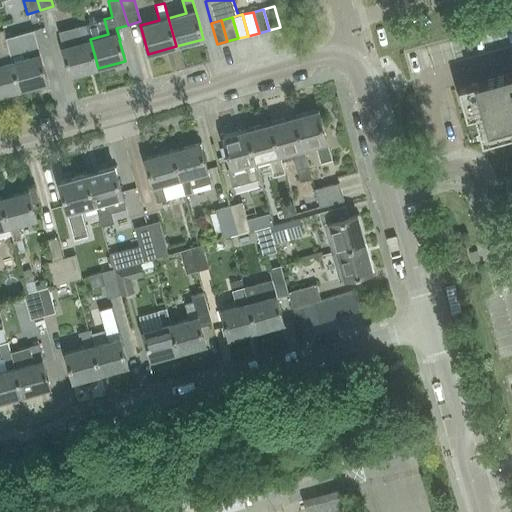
[(98,68),(90,39),(86,24),(77,26),(58,32),(70,75),(98,68)]
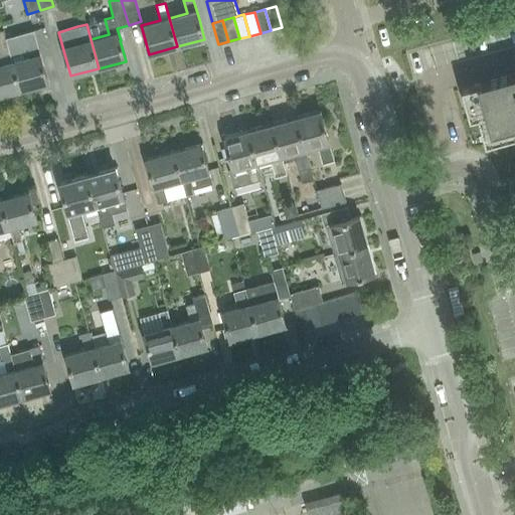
[(33,29),(5,37),(20,91),(47,82),(41,61),(42,61),(36,38),(33,29)]
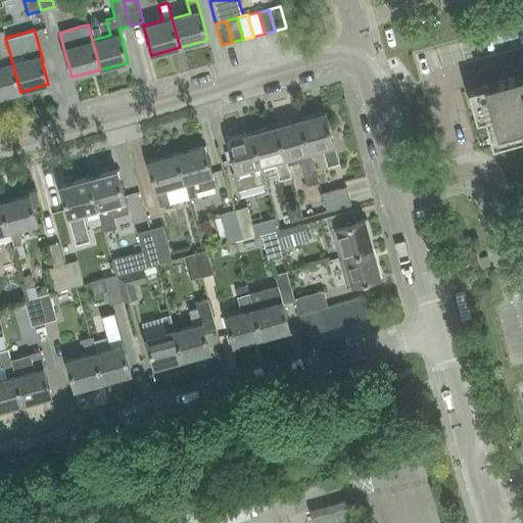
[(0,97),(20,92),(3,31),(0,32),(0,51),(4,64),(0,65),(0,97)]
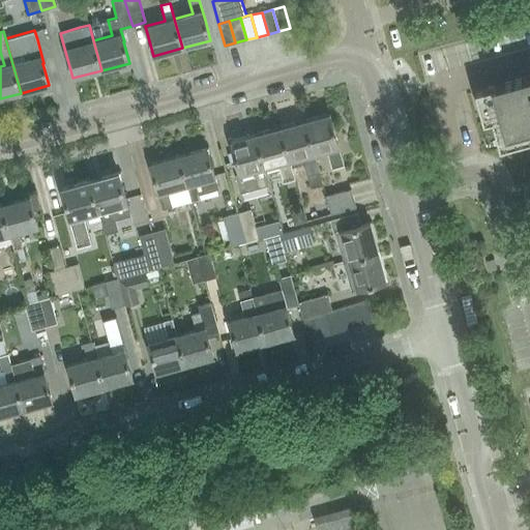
[(529,76),(475,91),(479,109),(488,106),(496,135),(504,133),(508,146),(529,139),(529,76)]
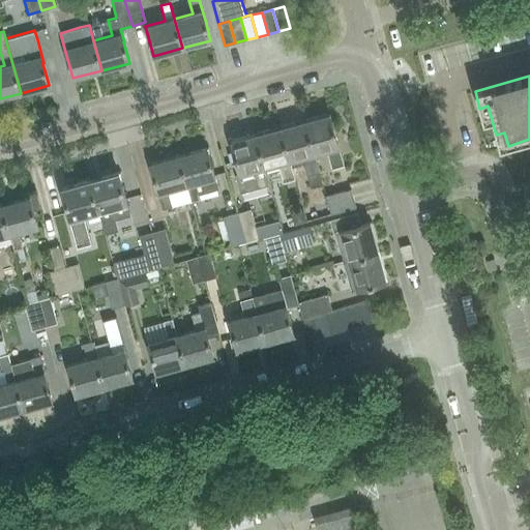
[(304,121),(315,153),(327,150),(332,168),(344,165),(329,114),(304,121)]
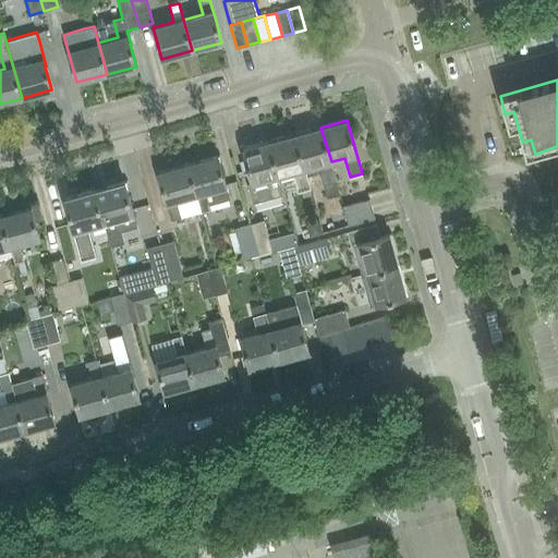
[(340,194),(331,161),(320,128),(295,134),(307,176),(320,172),(328,197),(340,194)]
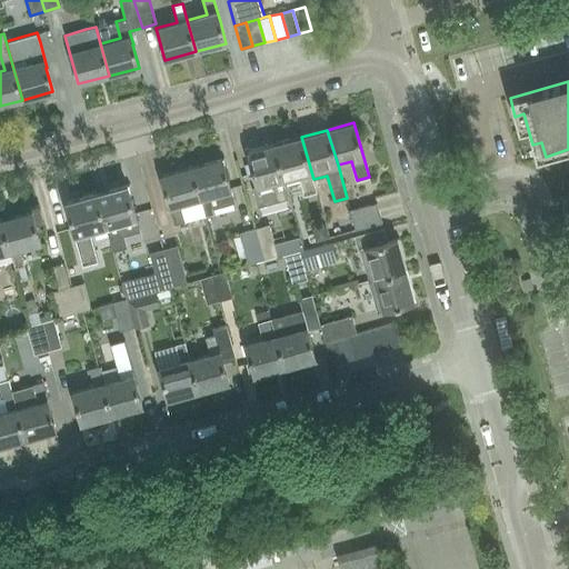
[(317,191),(313,179),(301,137),(275,145),(285,179),(286,180),(299,176),(305,195),(317,191)]
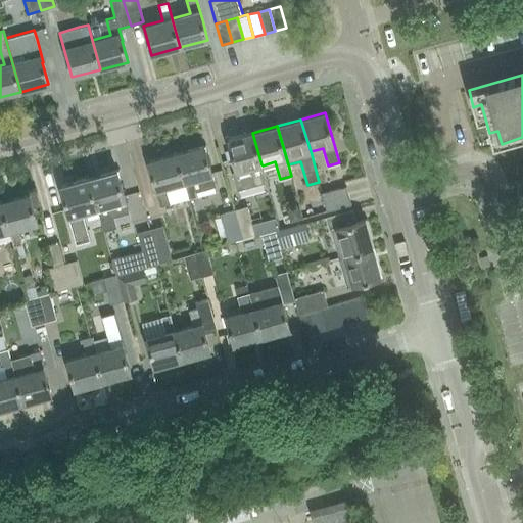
[(267,182),(263,165),(262,164),(252,133),(228,140),(236,171),(232,172),(237,190),(267,182)]
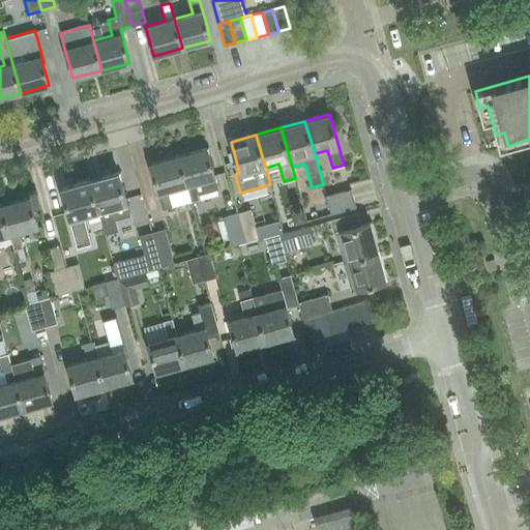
[(215,177),(214,177),(206,148),(178,155),(186,185),(190,201),(200,199),(199,195),(218,189),(215,177)]
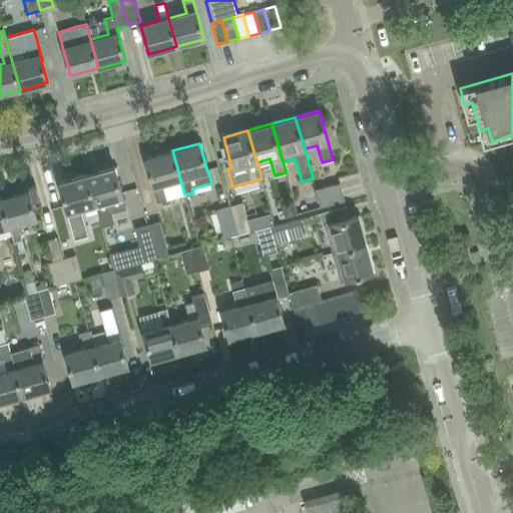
[(162,184),(180,179),(172,150),(145,158),(151,178),(150,178),(157,202),(166,199),(162,184)]
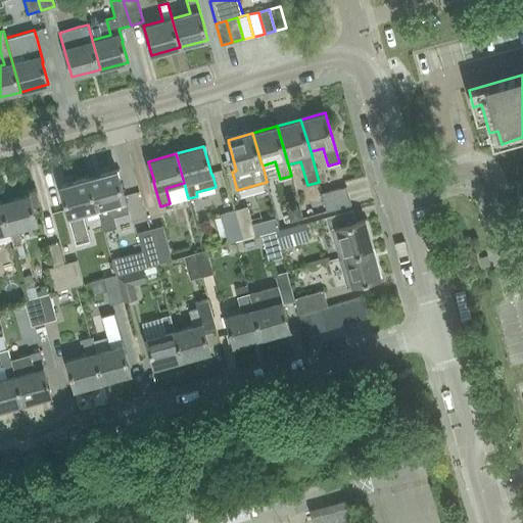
[(116,171),(88,178),(96,207),(101,223),(103,231),(114,228),(111,216),(128,211),(125,200),(125,199),(116,172),(120,171),(119,170),(116,171)]
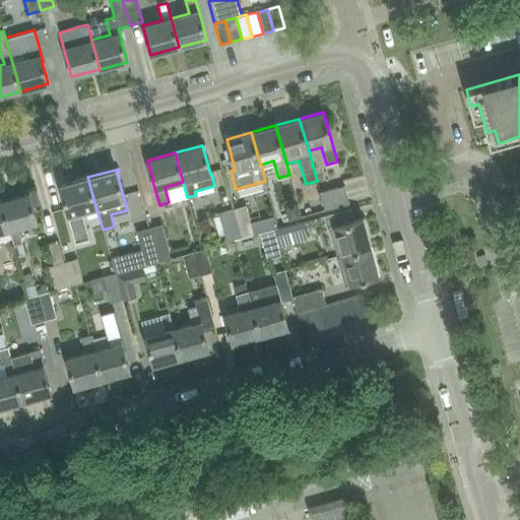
[(82,209),(95,206),(87,177),(60,185),(66,205),(65,205),(72,230),(76,242),(90,239),(82,209)]
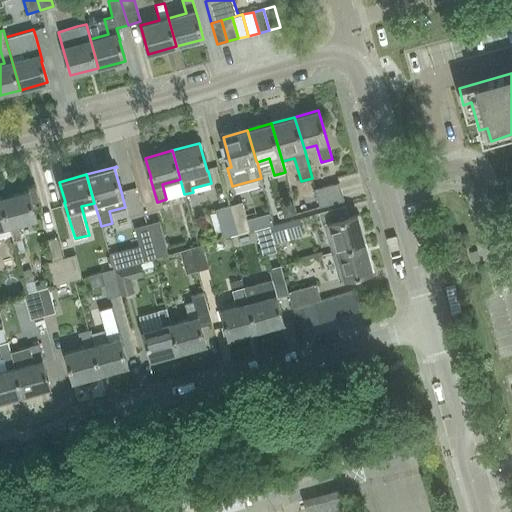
[(344,201),(338,183),(314,190),(319,207),(344,201)]
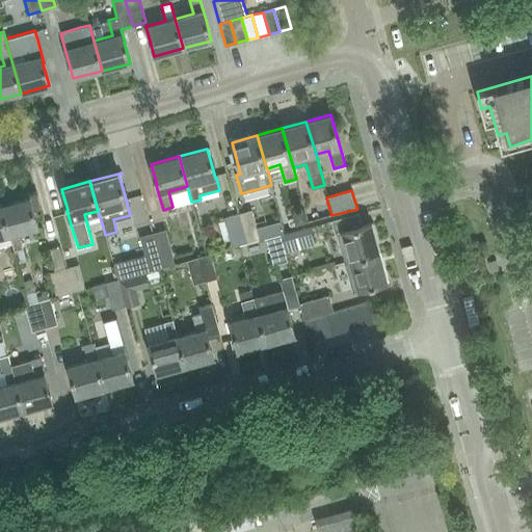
[(36,196),(29,198),(1,206),(9,236),(14,251),(23,249),(19,233),(37,228),(33,212),(41,210),(36,196)]
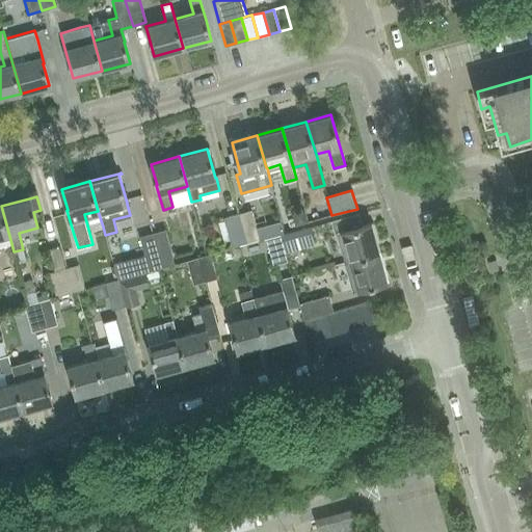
[(0,238),(9,236),(1,206),(0,206),(0,238)]
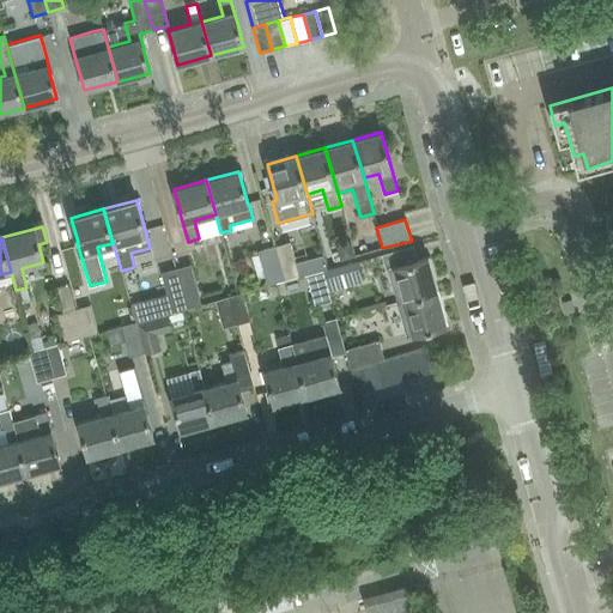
[(274,247),(284,280),(299,277),(289,242),(274,247)]
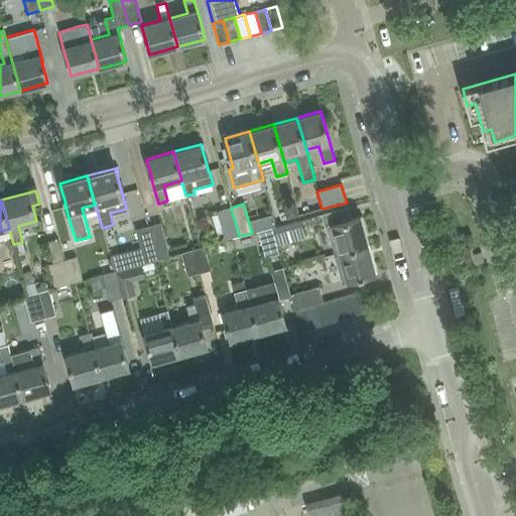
[(199,205),(188,207),(192,224),(203,222),(199,205)]
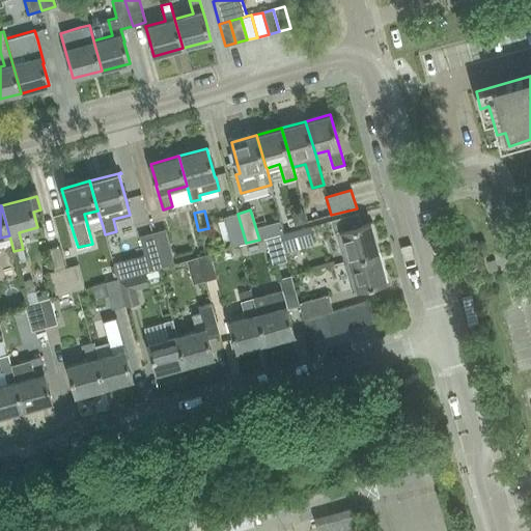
[(230,248),(246,243),(238,214),(223,218),(230,248)]
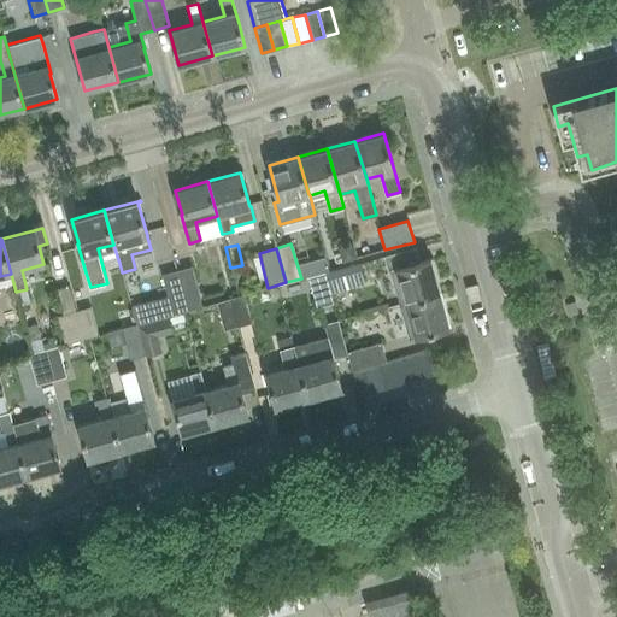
[(400,304),(440,293),(430,258),(391,269),(400,304)]
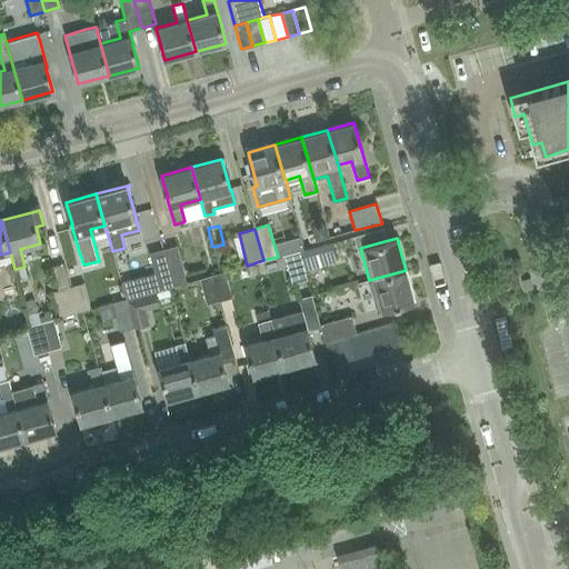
[(299,251),(303,268),(336,259),(331,242),(299,251)]
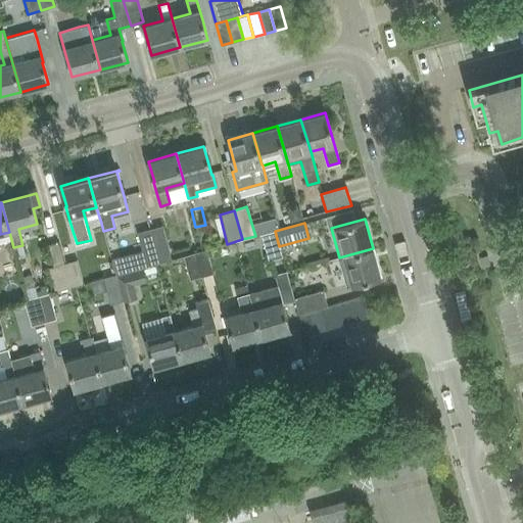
[(172,259),(170,252),(161,226),(149,229),(158,263),(172,259)]
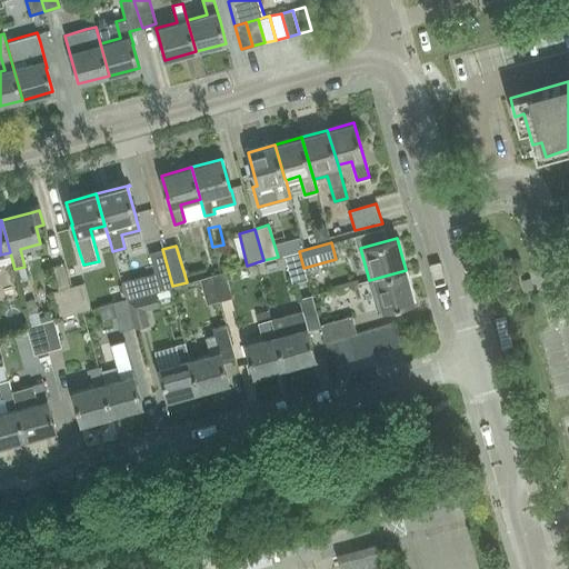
[(159,290),(172,286),(162,249),(149,253),(155,272),(159,290)]
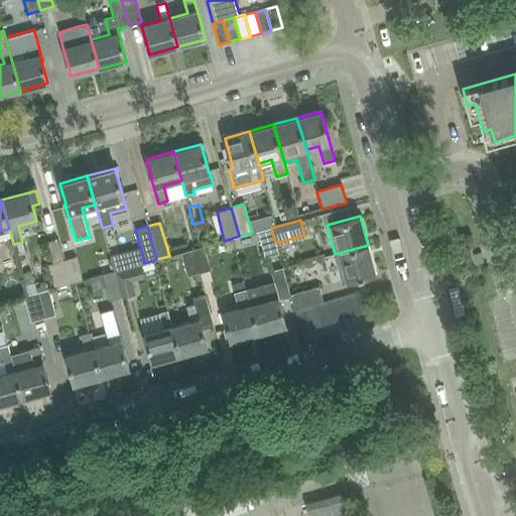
[(278,253),(275,243),(271,228),(258,231),(265,257),(278,253)]
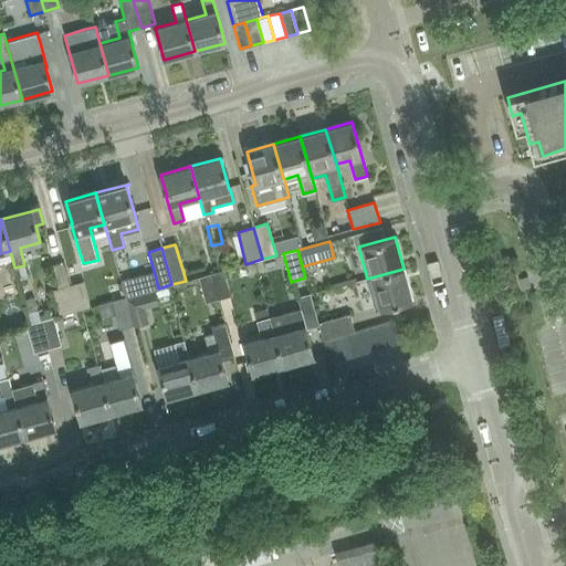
[(58,289),(70,285),(63,263),(51,266),(58,289)]
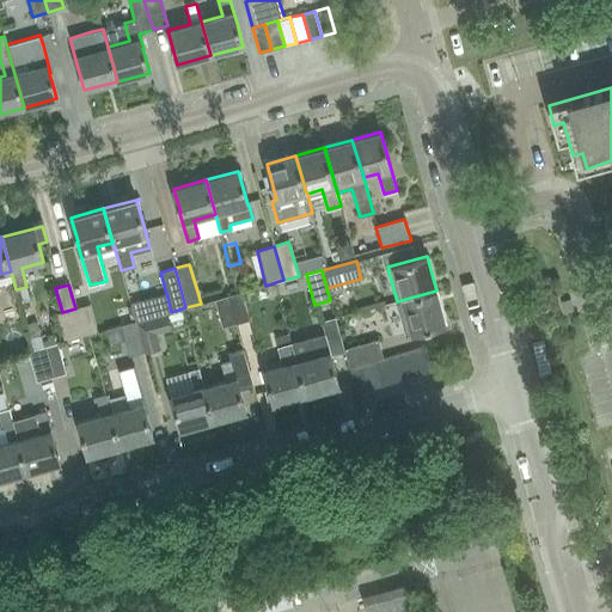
[(436,291),(397,301),(407,335),(445,324),(436,291)]
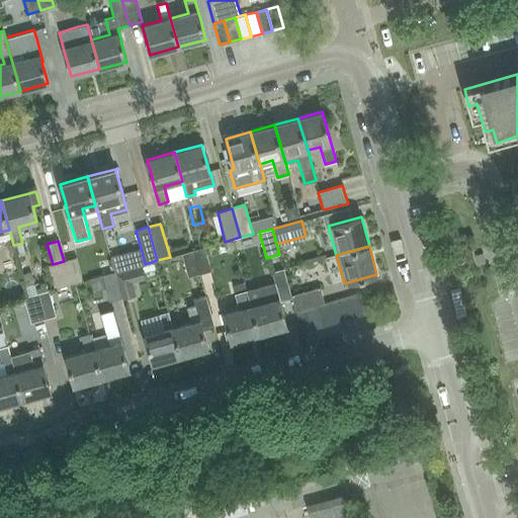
[(193,251),(199,274),(211,271),(204,248),(193,251)]
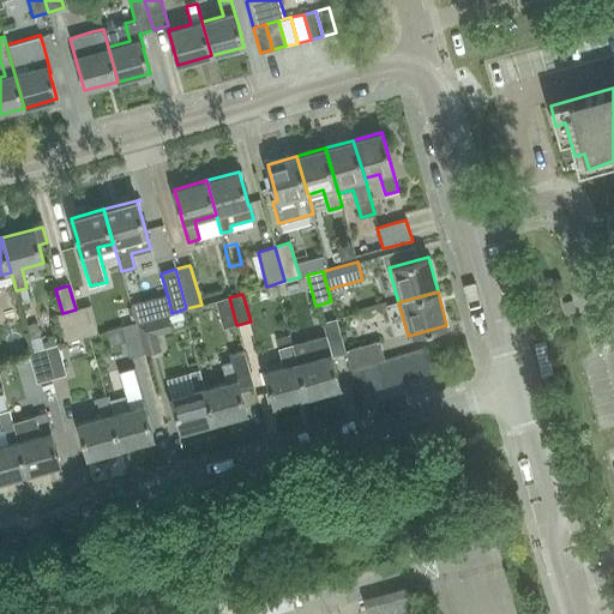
[(236,325),(229,298),(215,301),(223,329),(236,325)]
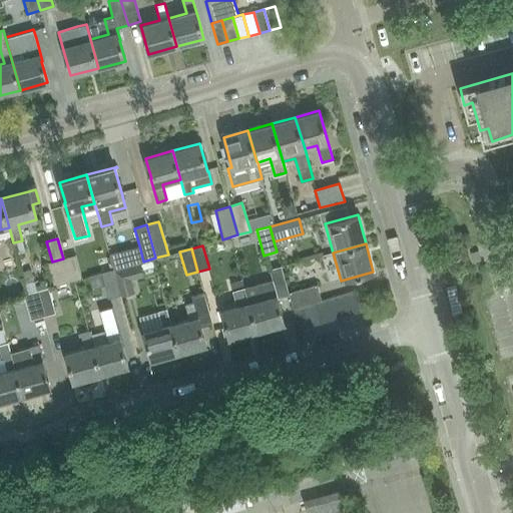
[(473,264),(481,261),(478,250),(470,252),(473,264)]
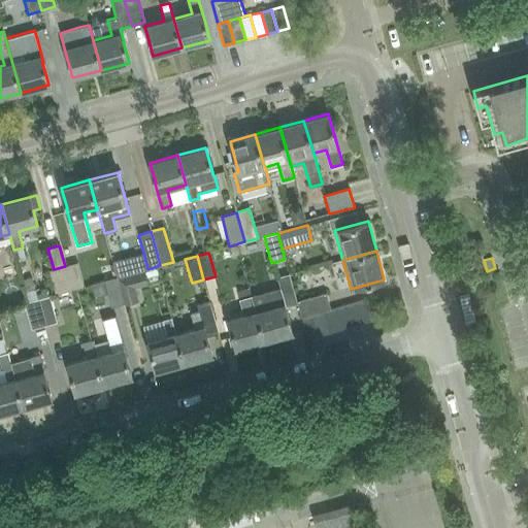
[(65,266),(72,290),(85,287),(77,263),(65,266)]
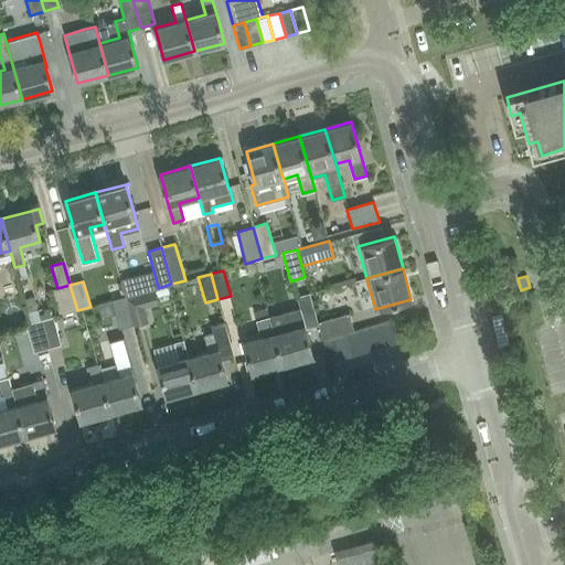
[(64,313),(77,310),(70,285),(57,288),(64,313)]
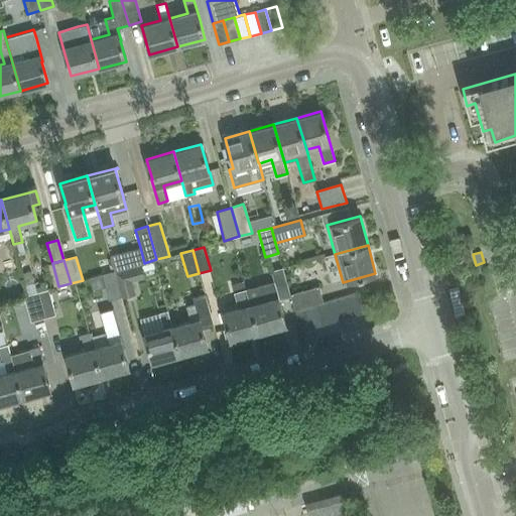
[(93,290),(105,287),(109,300),(121,297),(114,271),(102,275),(89,278),(93,290)]
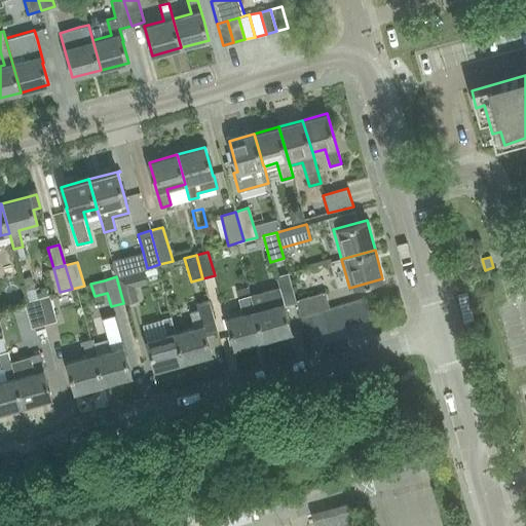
[(251,296),(263,340),(291,332),(285,311),(286,311),(278,287),(269,289),(270,290),(251,296)]
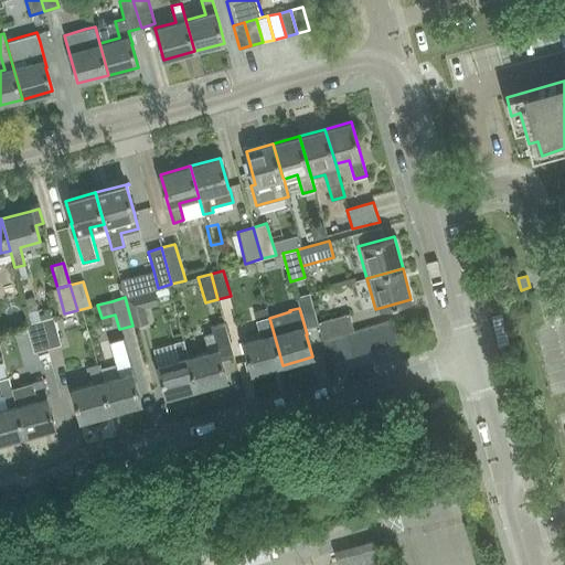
[(321,339),(333,336),(344,332),(353,330),(349,313),(317,322),(321,339)]
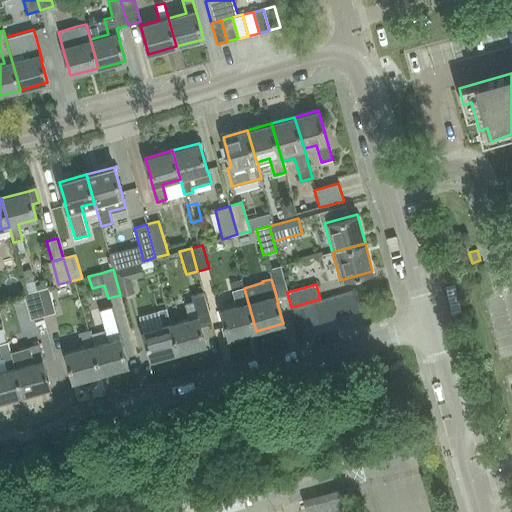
[(35,291),(42,316),(55,312),(48,287),(35,291)]
